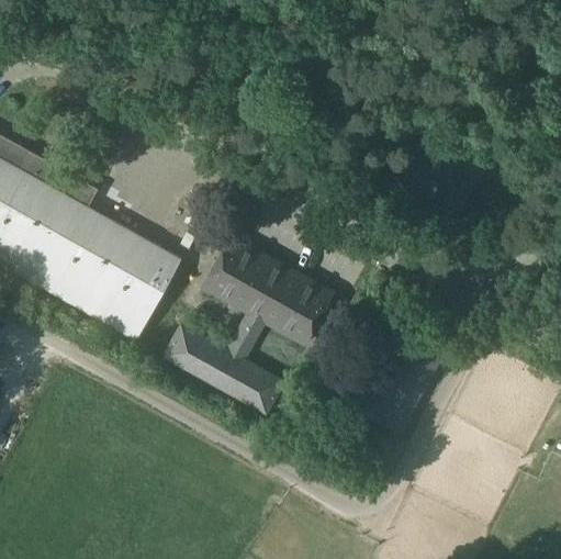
[(0,265),(136,341),(181,260),(88,208),(98,190),(0,135),(0,265)]
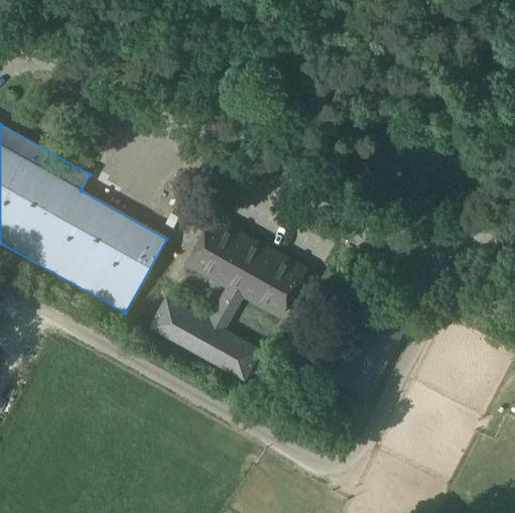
[(375,143),(357,174),(414,206),(431,174),(411,163),(424,138),(408,129),(394,154),(375,143)]
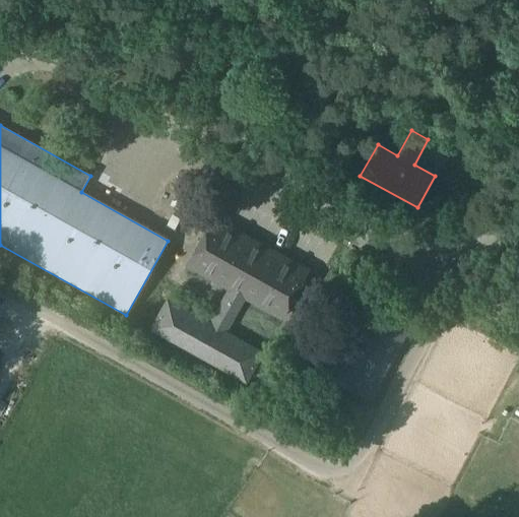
[(167,228),(174,232),(180,220),(173,216),(167,228)]
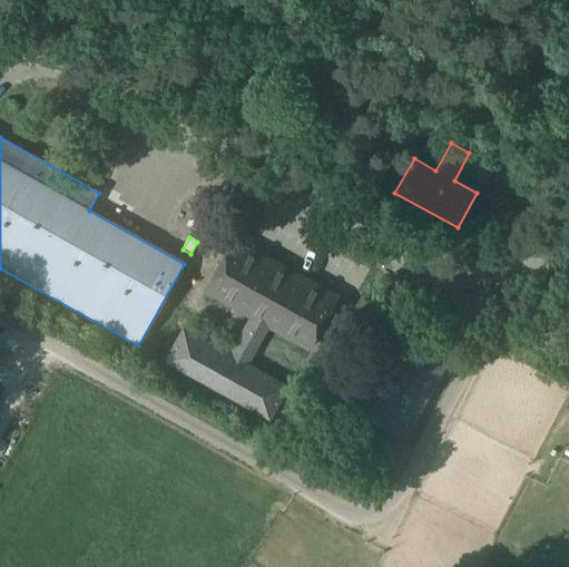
[(184,332),(167,362),(270,419),(286,389),(247,367),(268,328),(308,350),(337,299),(235,241),(207,291),(206,293),(252,319),(231,358),(184,332)]
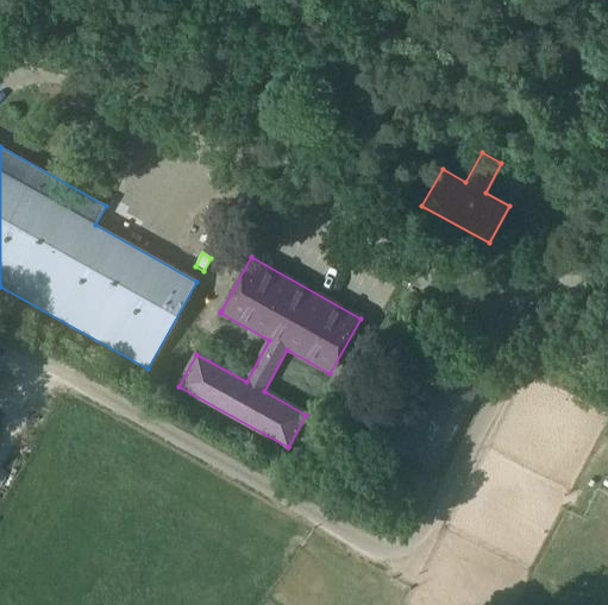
[(420,392),(392,445),(432,467),(486,371),(459,355),(433,401),(420,392)]
